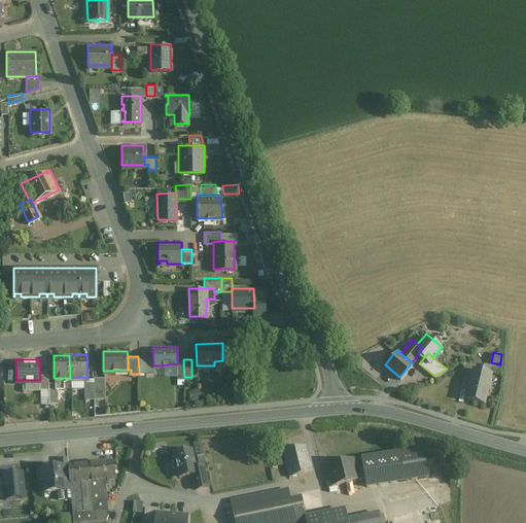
[(490,364),(483,362),(482,369),(490,371),(492,364),(490,364)]
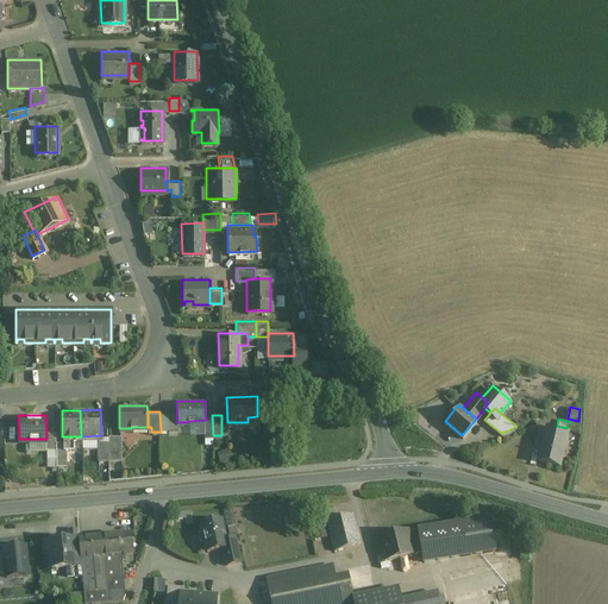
[(578,421),(568,419),(566,421),(569,421),(568,427),(578,429),(578,421)]
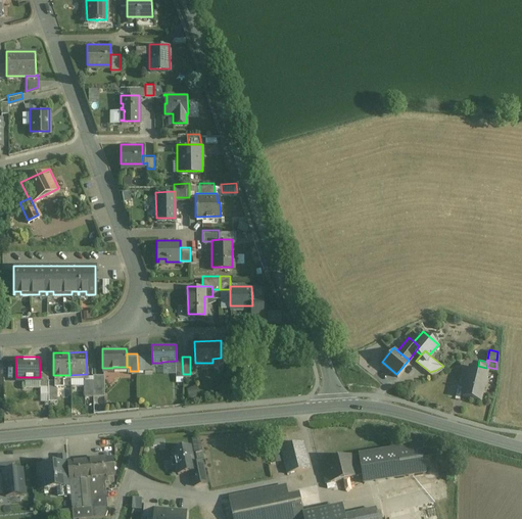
[(478,366),(468,364),(461,392),(479,397),(486,368),(478,366)]
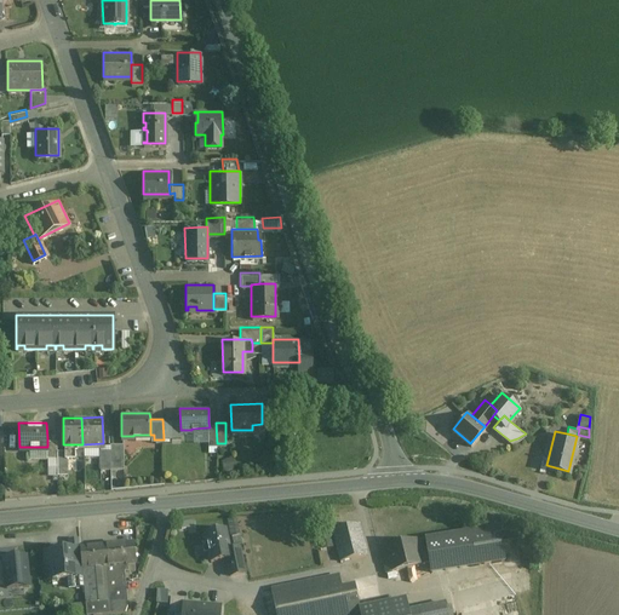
[(56,448),(56,438),(47,438),(47,447),(45,447),(46,455),(57,455),(56,448)]
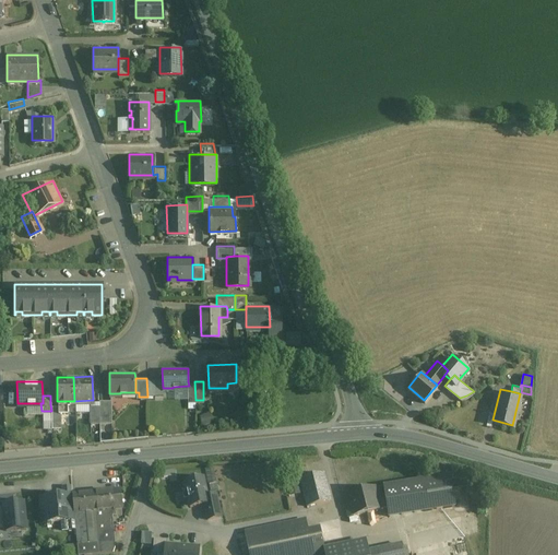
[(111,421),(110,399),(98,399),(98,403),(99,422),(111,421)]
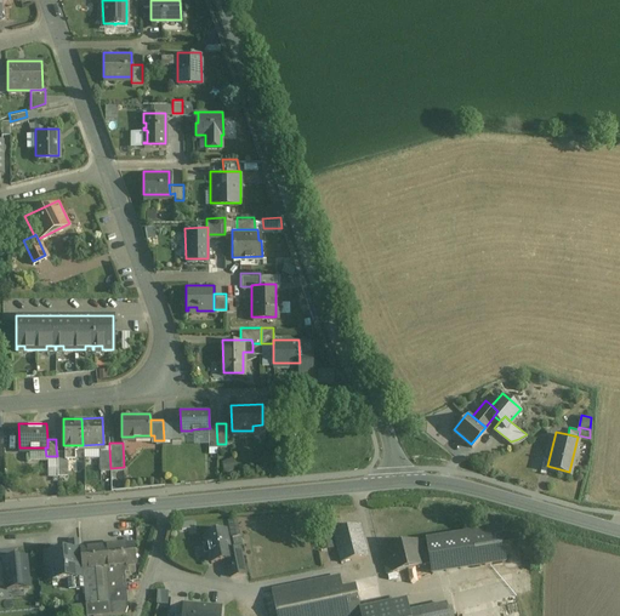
[(111,468),(109,448),(100,449),(101,468),(111,468)]
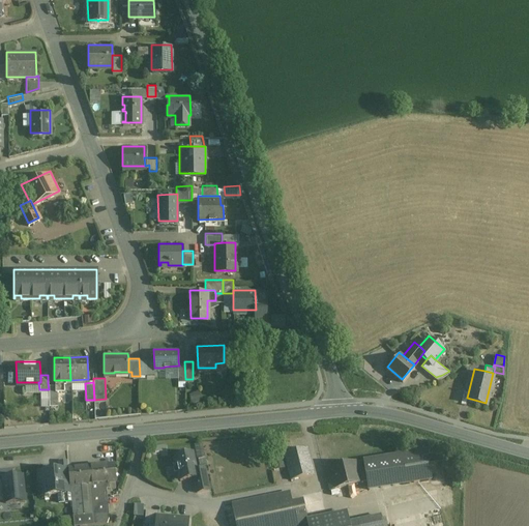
[(198,398),(195,389),(188,391),(192,400),(198,398)]
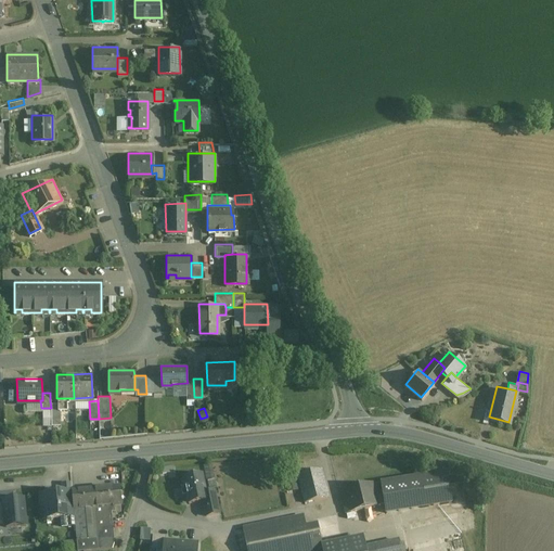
[(321,465),(297,472),(304,499),(327,494),(321,465)]
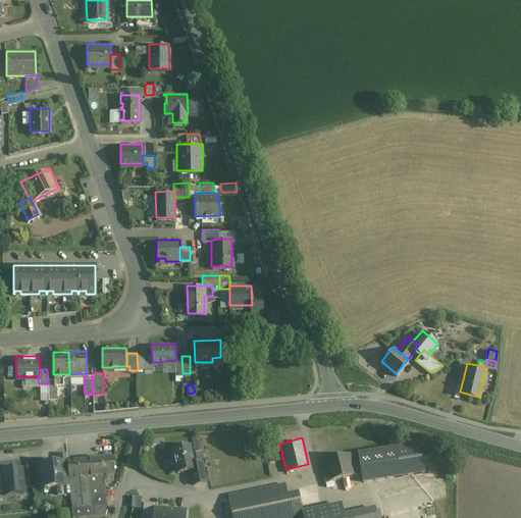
[(419,441),(395,445),(399,473),(423,469),(419,441)]
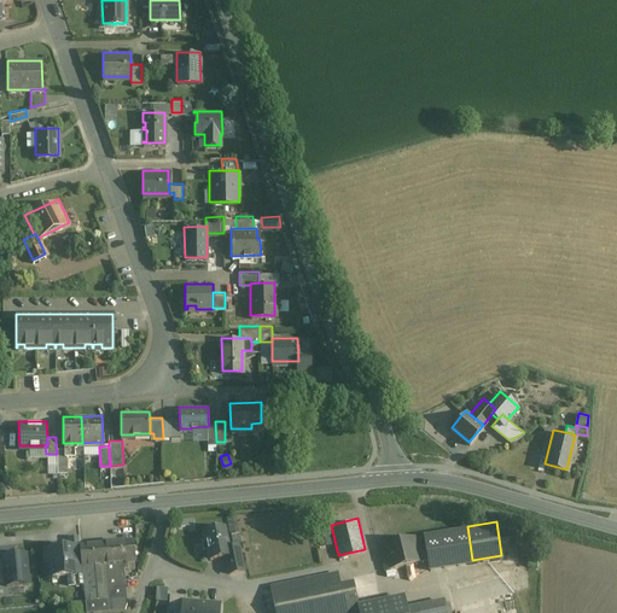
[(223,524),(203,529),(209,556),(225,553),(230,552),(228,544),(223,524)]
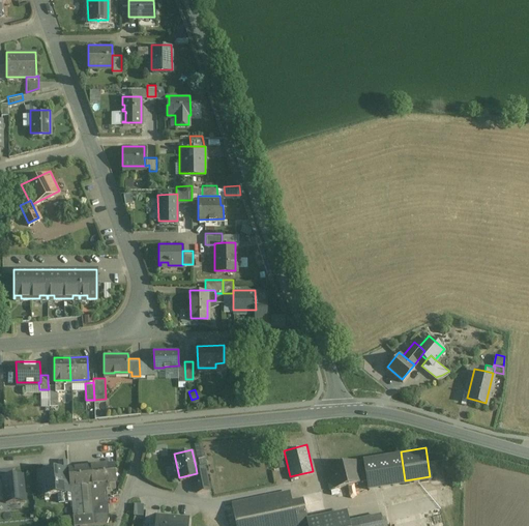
[(401,451),(363,458),(366,477),(368,486),(405,480),(401,451)]
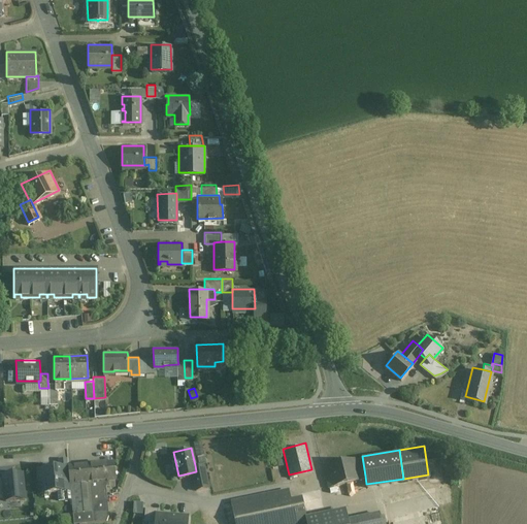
[(354,457),(353,457),(358,478),(365,476),(362,456),(354,457)]
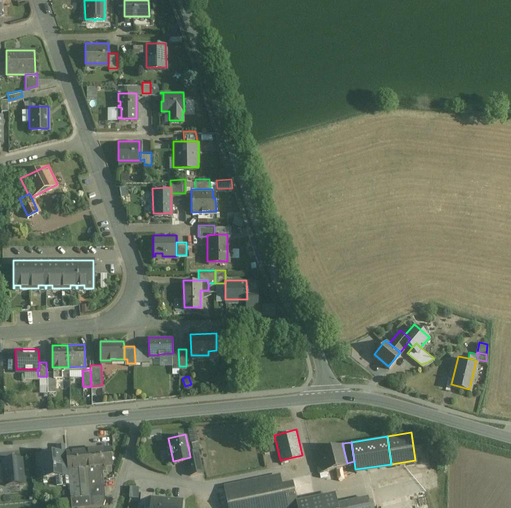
[(347,463),(342,443),(313,452),(318,470),(347,463)]
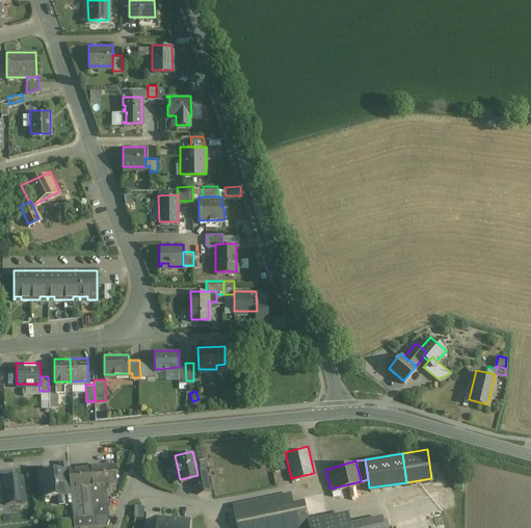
[(90,466),(69,468),(71,500),(74,525),(107,523),(108,517),(106,487),(109,487),(109,481),(115,480),(113,463),(90,466)]
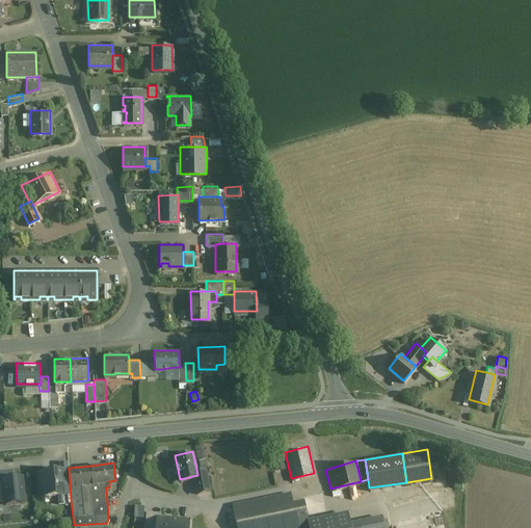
[(69,468),(37,471),(40,494),(42,494),(44,496),(49,496),(50,493),(57,493),(71,492),(69,468)]
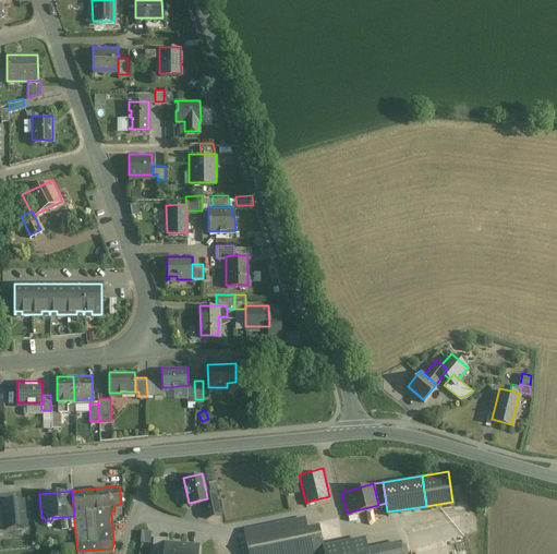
[(219,513),(215,491),(206,492),(207,498),(203,500),(206,515),(219,513)]
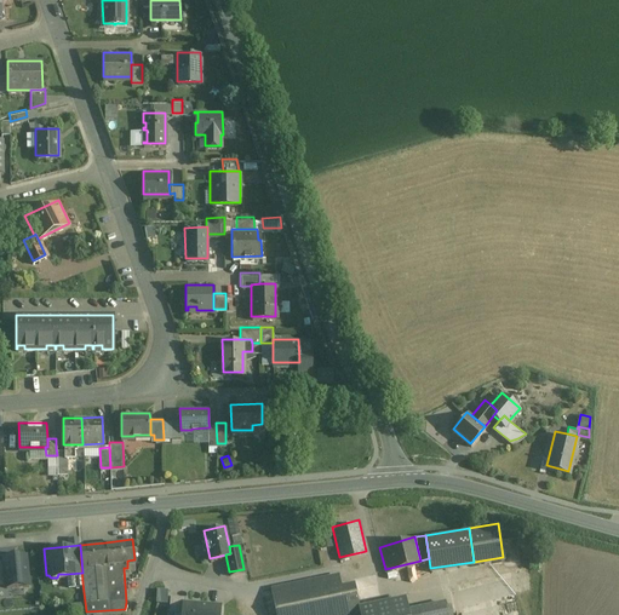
[(24,553),(3,556),(3,559),(5,581),(6,585),(27,582),(24,553)]
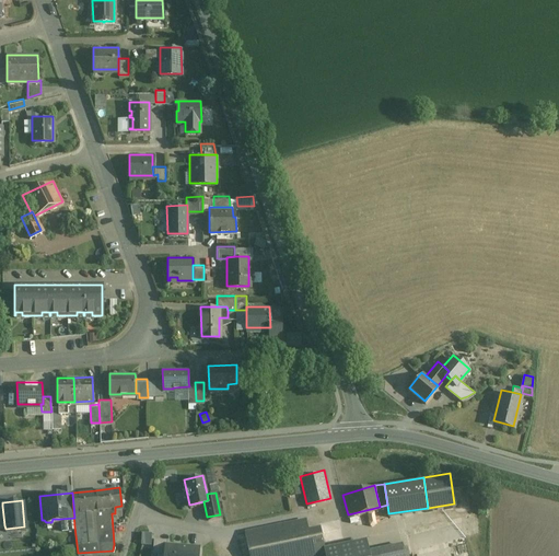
[(305,517),(245,529),(251,555),(313,555),(325,554),(324,546),(319,525),(307,528),(305,517)]
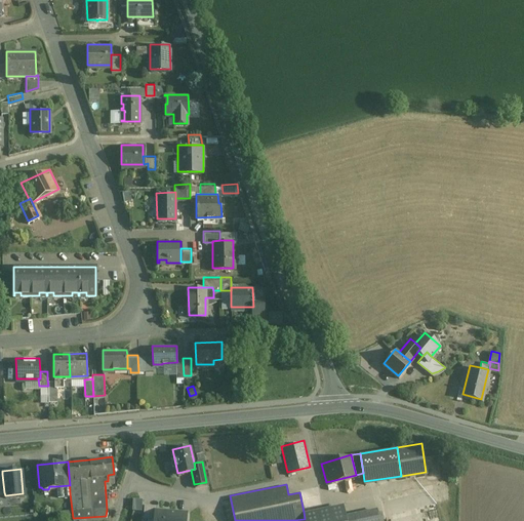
[(70,485),(56,486),(57,494),(70,493),(70,485)]
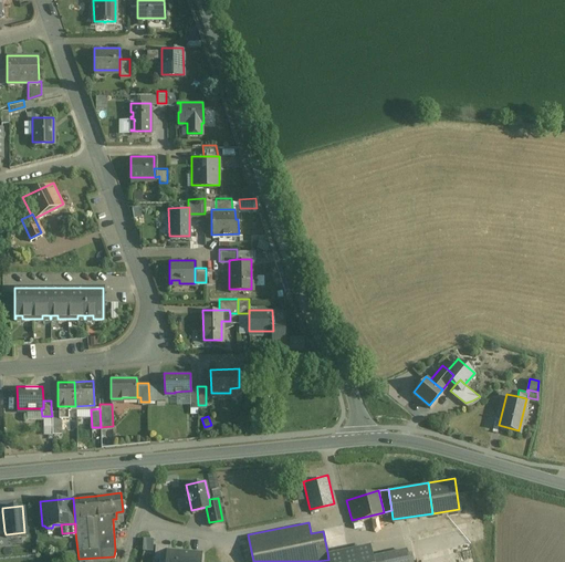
[(154,558),(167,558),(167,549),(168,549),(168,543),(155,542),(154,558)]
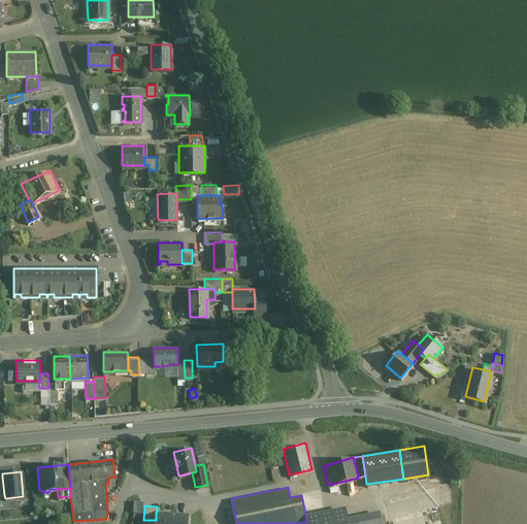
[(306,522),(306,523),(381,523),(379,511),(347,517),(344,508),(324,512),(305,515),(306,522)]
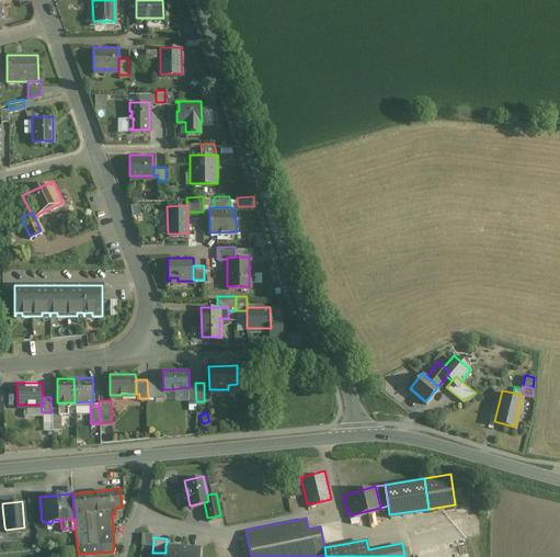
[(167,544),(166,544),(166,553),(164,556),(197,556),(198,546),(167,544)]
